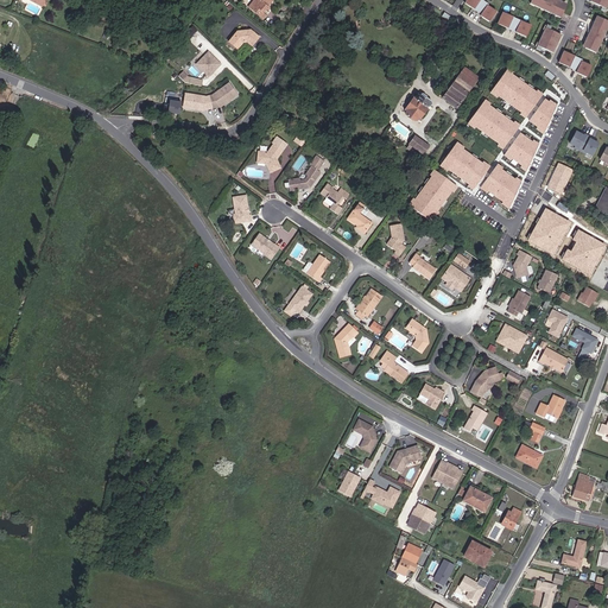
[(271,12),(274,7),(277,5),(276,5),(279,0),(261,0),(257,7),(270,18),(273,13),(271,12)]
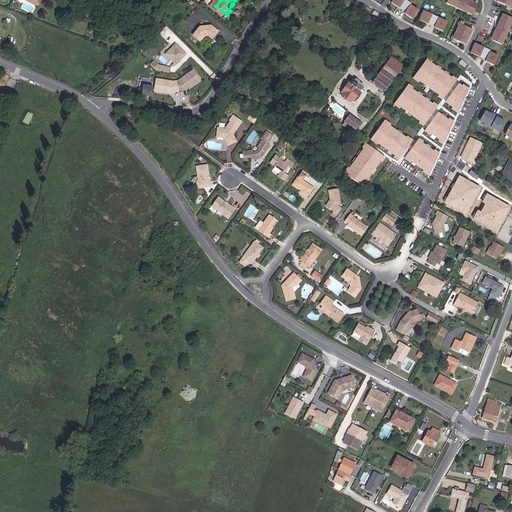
[(398,2),(395,0),(392,4),(400,9),(400,8),(396,5),(398,2)]
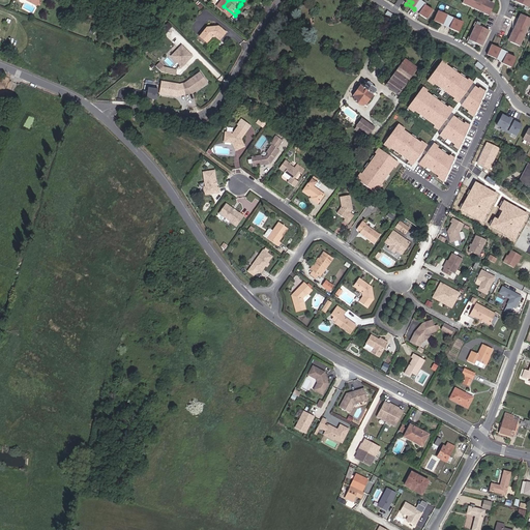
[(427,6),(428,5),(419,0),(408,0),(409,0),(412,2),(410,5),(414,8),(414,9),(420,13),(425,18),(428,15),(430,17),(434,11),(427,6)]
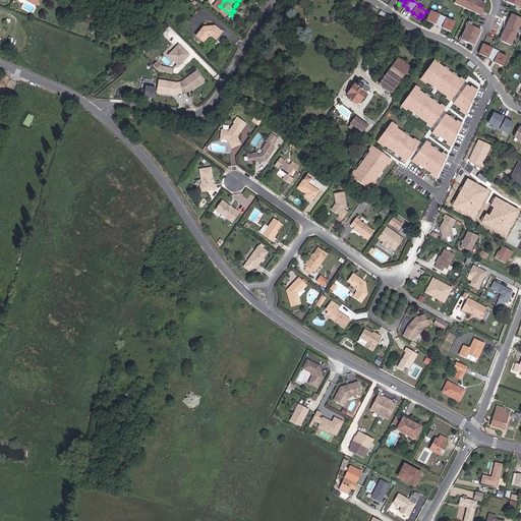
[(456,0),(456,1),(460,4),(459,6),(463,8),(464,5),(469,8),(468,10),(472,12),(473,10),(477,12),(476,14),(480,16),(485,7),(481,5),(482,3),(477,1),(476,3),(472,1),(472,0),(456,0)]
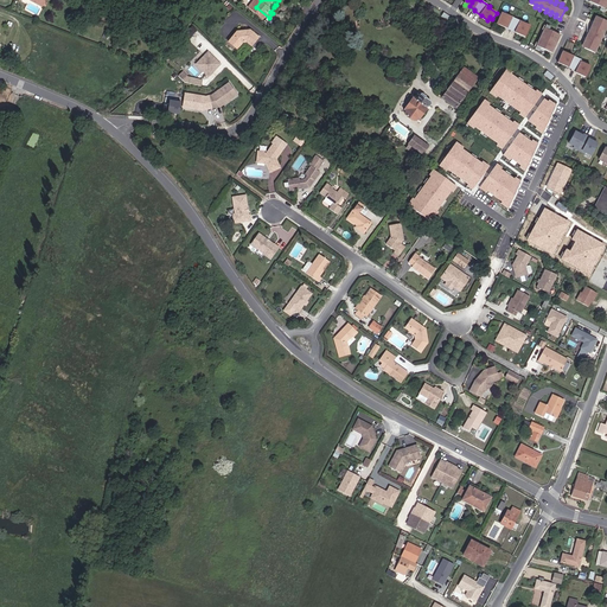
[(606,7),(606,0),(590,0),(590,1),(595,2),(594,6),(595,7),(602,11),(604,6),(606,7)]
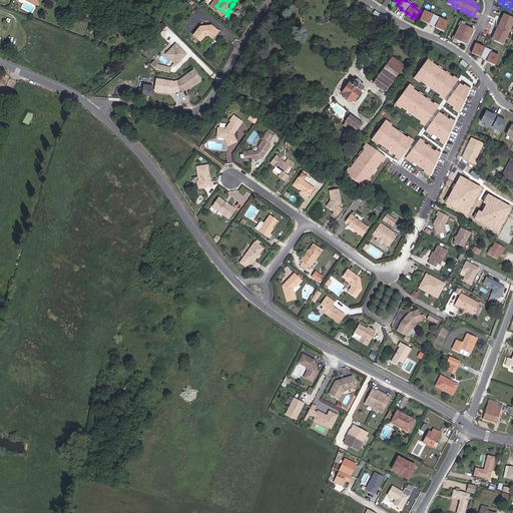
[(449,24),(426,11),(423,18),(426,20),(424,22),(429,25),(436,29),(437,28),(442,30),(443,28),(446,29),(449,24)]
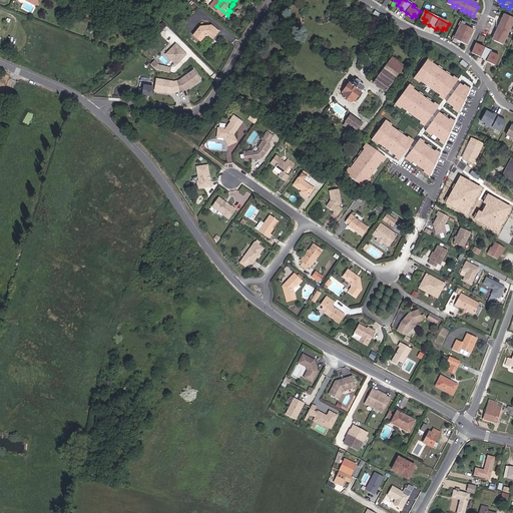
[(512,20),(504,15),(501,20),(503,21),(502,25),(499,24),(497,29),(499,30),(498,33),(495,32),(493,37),(495,38),(493,42),(502,47),(505,42),(502,41),(504,37),(507,38),(509,34),(506,33),(509,28),(511,29),(512,25),(510,24),(512,20)]
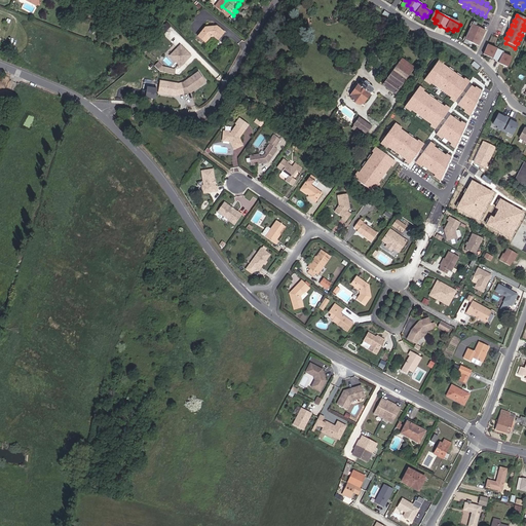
[(435,23),(437,21),(434,19),(431,23),(440,27),(440,26),(435,23)]
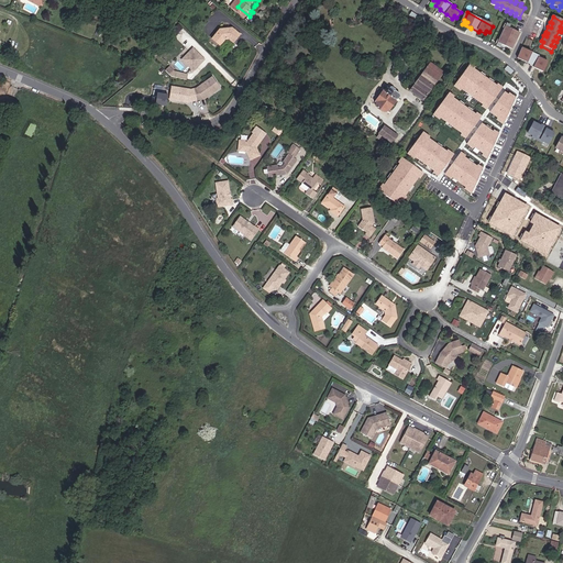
[(179,23),(170,32),(176,36),(184,28),(179,23)]
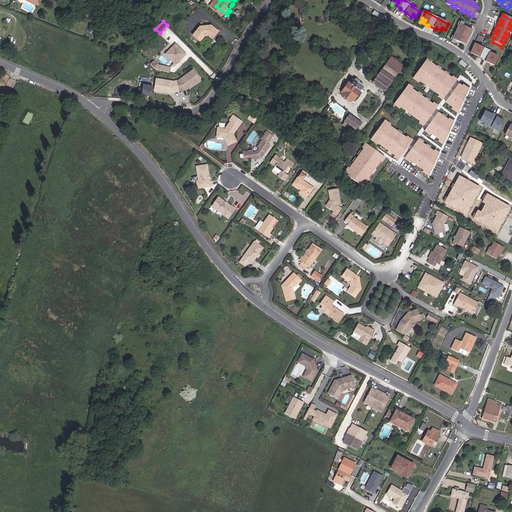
[(218,37),(222,32),(222,29),(216,24),(204,25),(198,33),(205,39),(209,34),(213,33),(218,37)]
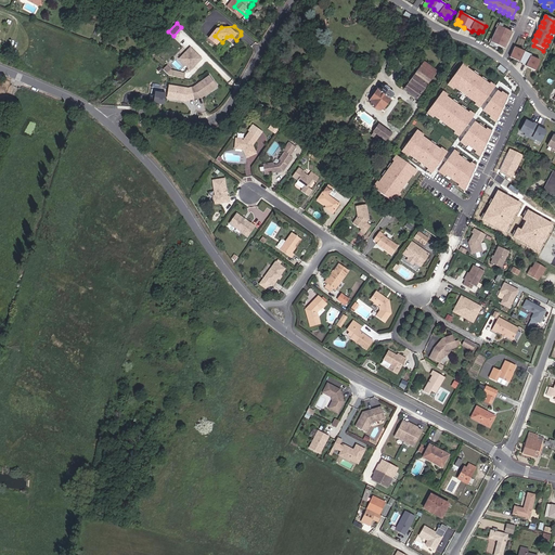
[(501,33),(498,31),(492,41),(495,42),(494,46),(500,49),(502,50),(503,46),(507,48),(512,38),(507,37),(510,33),(507,33),(502,29),(501,33)]
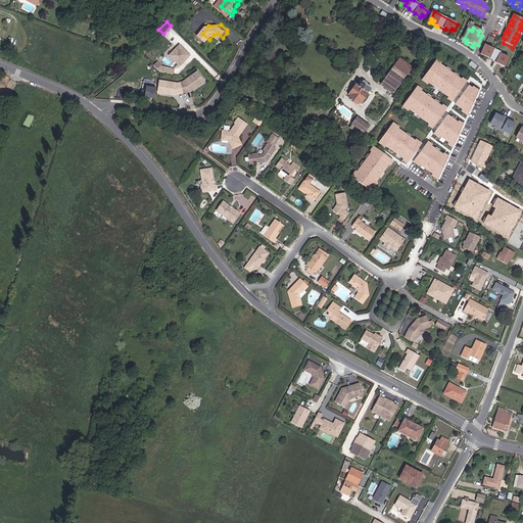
[(470,47),(471,46),(466,43),(467,40),(464,39),(462,44),(464,46),(465,45),(470,47)]
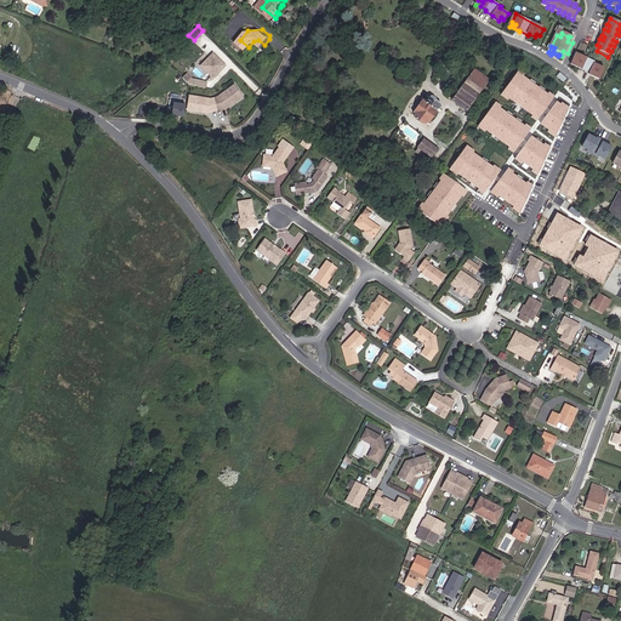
[(231,63),(217,50),(205,63),(218,75),(231,63)]
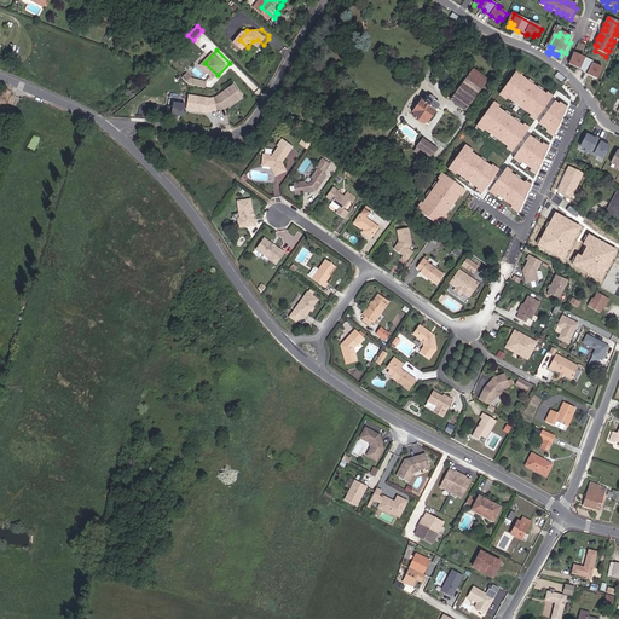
[(522,74),(516,70),(499,94),(505,99),(507,98),(530,115),(528,116),(534,121),(553,96),(548,92),(545,94),(521,76),(522,74)]
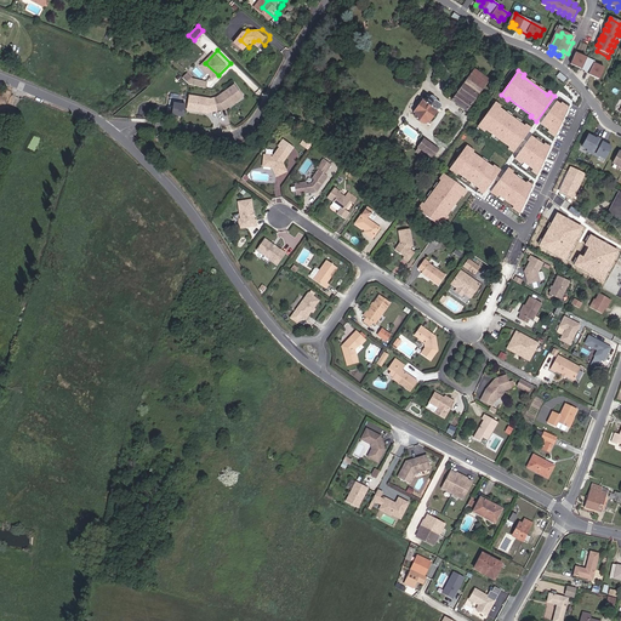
[(454,104),(467,114),(489,83),(476,73),(454,104)]
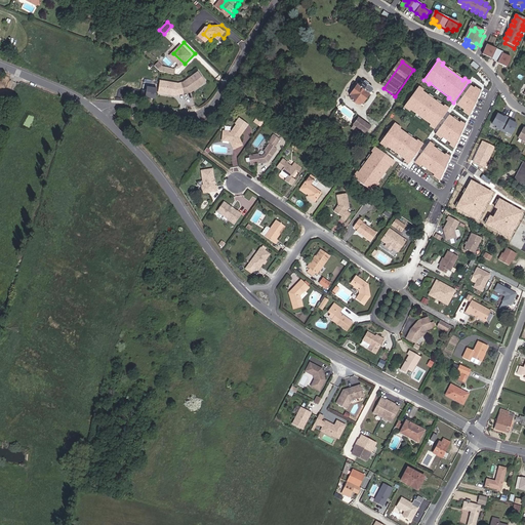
[(156,64),(155,70),(174,74),(175,68),(156,64)]
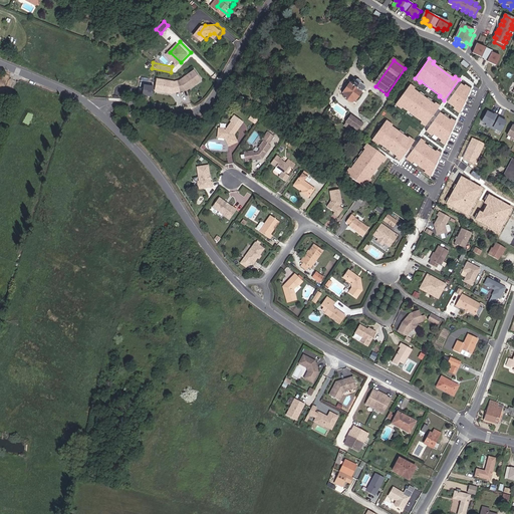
[(192,90),(197,86),(196,85),(198,84),(199,85),(207,79),(199,69),(185,79),(181,81),(163,80),(162,93),(172,94),(172,92),(174,92),(174,94),(180,94),(180,92),(186,91),(192,88),(192,90)]
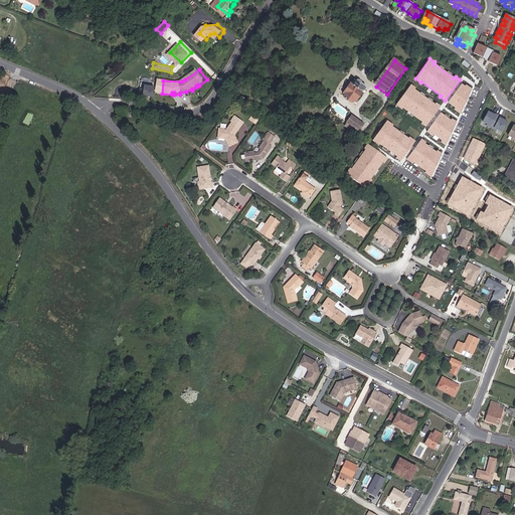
[(368,92),(367,90),(362,87),(363,86),(359,82),(358,82),(358,81),(356,83),(353,83),(345,96),(346,98),(345,101),(345,102),(354,108),(355,108),(356,108),(357,107),(357,106),(356,105),(365,92),(367,93),(368,92)]
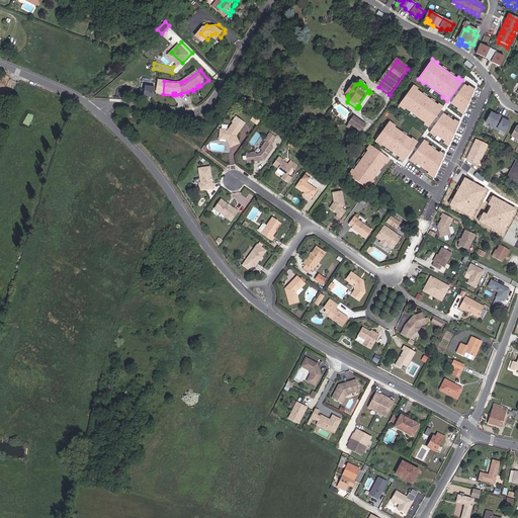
[(417,88),(413,85),(398,105),(403,109),(404,108),(423,121),(422,123),(427,127),(442,106),(438,103),(437,104),(416,90),(417,88)]
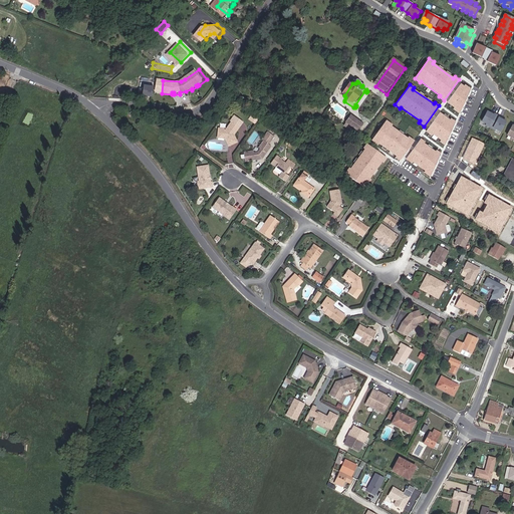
[(464,86),(461,84),(447,102),(454,107),(453,109),(459,113),(471,88),(465,84),(464,86)]
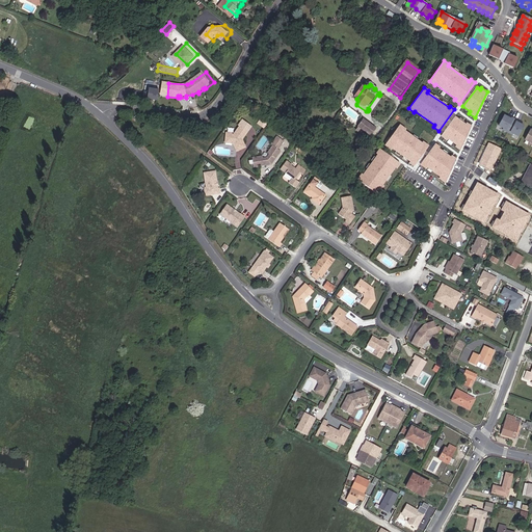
[(165,102),(166,91),(156,91),(156,96),(152,95),(152,101),(155,101),(155,102),(165,102)]
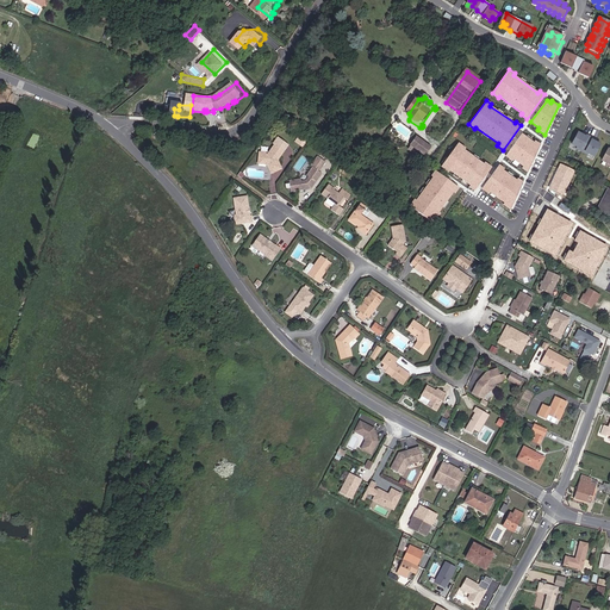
[(533,141),(522,134),(506,155),(522,167),(521,168),(527,173),(541,143),(535,138),(533,141)]
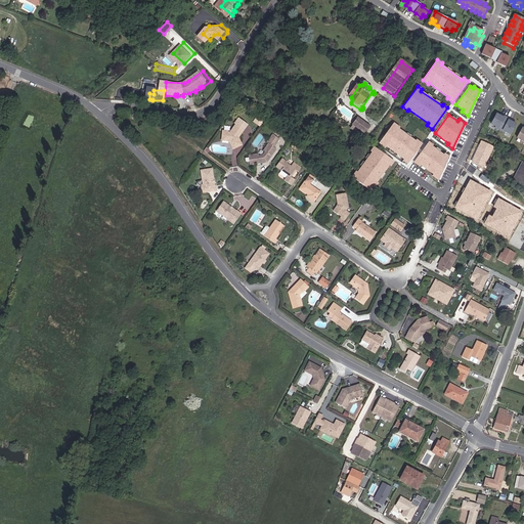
[(499,132),(506,119),(503,118),(501,119),(499,118),(495,116),(490,126),(495,128),(494,130),(499,132)]
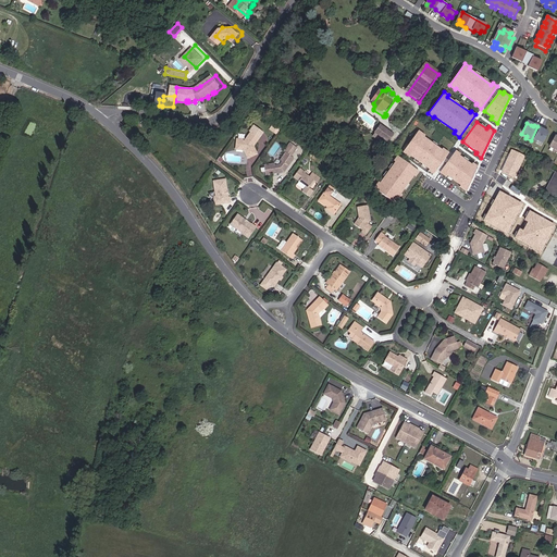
[(542,145),(547,134),(544,132),(541,131),(542,128),(537,126),(531,140),(535,144),(536,141),(542,145)]
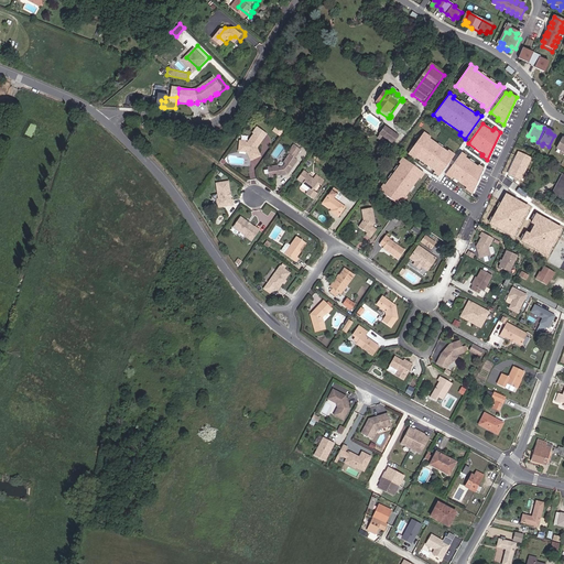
[(393,145),(399,139),(387,130),(381,137),(393,145)]
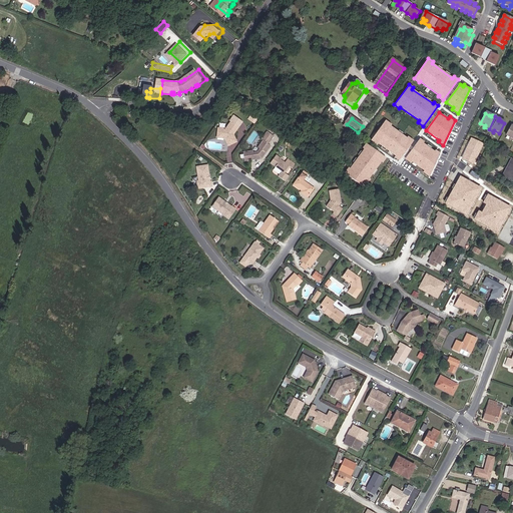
[(389,122),(385,119),(370,139),(375,143),(376,142),(395,156),(394,157),(399,161),(414,140),(410,137),(409,139),(388,124),(389,122)]
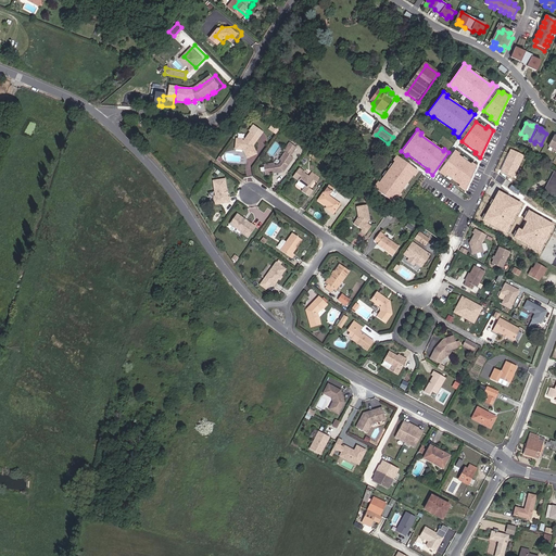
[(245,155),(248,162),(257,158),(254,150),(264,137),(253,130),(250,136),(251,137),(245,144),(238,144),(238,154),(244,154),(244,153),(247,154),(245,155)]
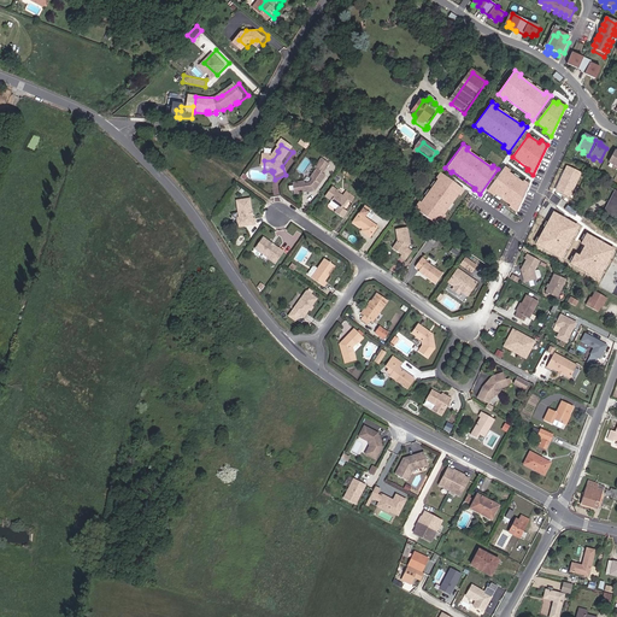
[(427,165),(430,159),(417,150),(413,154),(427,165)]
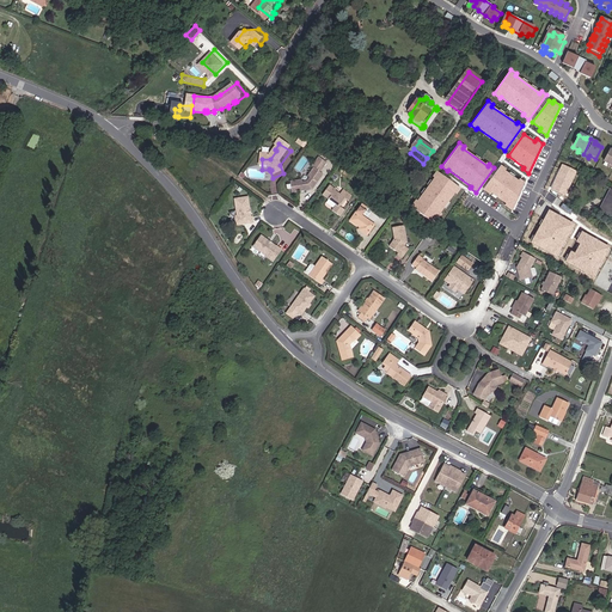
[(303,184),(292,185),(294,196),(301,195),(306,194),(313,193),(324,179),(320,177),(328,167),(319,161),(312,171),(314,173),(308,181),(311,182),(308,185),(304,187),(303,184)]
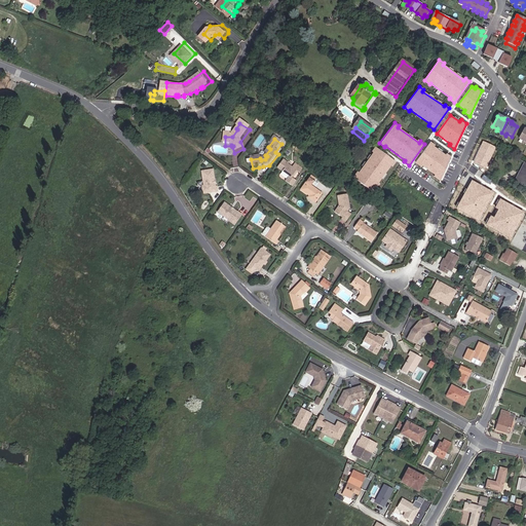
[(495,147),(483,142),(474,161),(486,167),(495,147)]
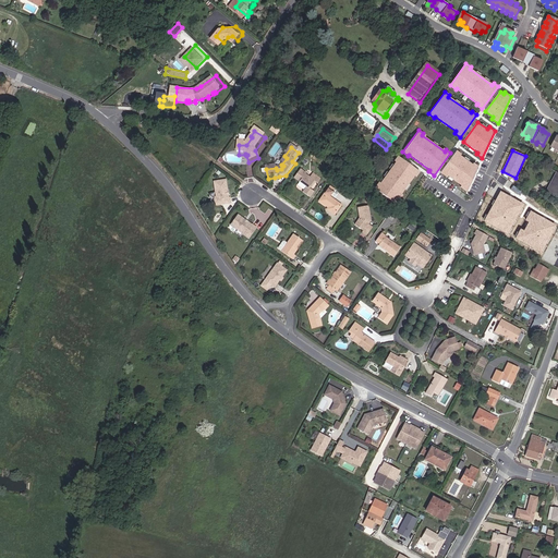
[(457,152),(456,153),(440,172),(446,177),(447,176),(461,186),(460,187),(466,193),(480,166),(473,161),(472,164),(461,156),(462,155),(457,152)]
